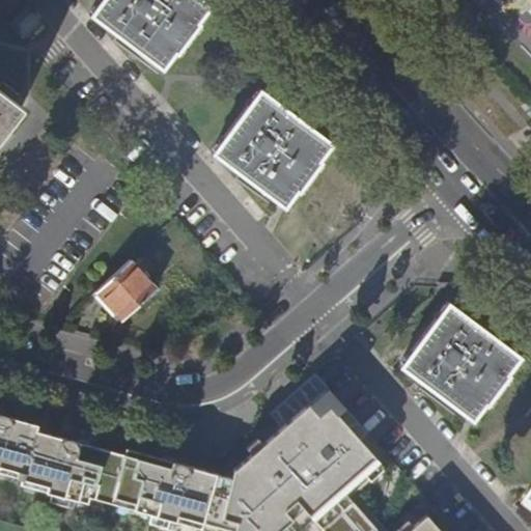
[(99,0),(89,14),(163,67),(174,52),(176,54),(199,22),(198,19),(210,2),(206,0),(99,0)]
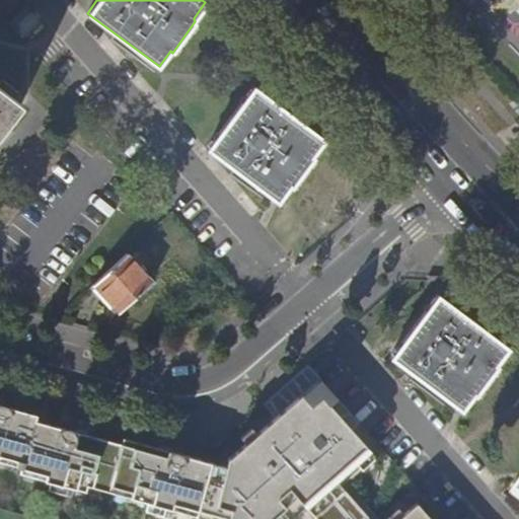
[(0,122),(16,99),(0,86),(0,122)]
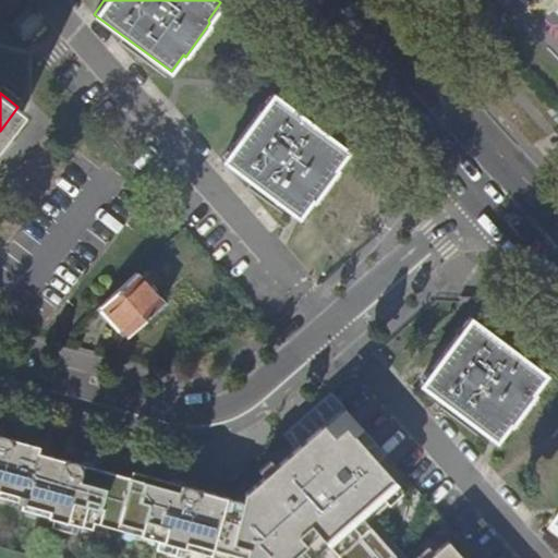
[(348,148),(324,129),(320,132),(310,124),(301,118),(302,113),(274,93),(226,159),(300,216),(313,198),(315,199),(339,167),(336,166),(348,148)]
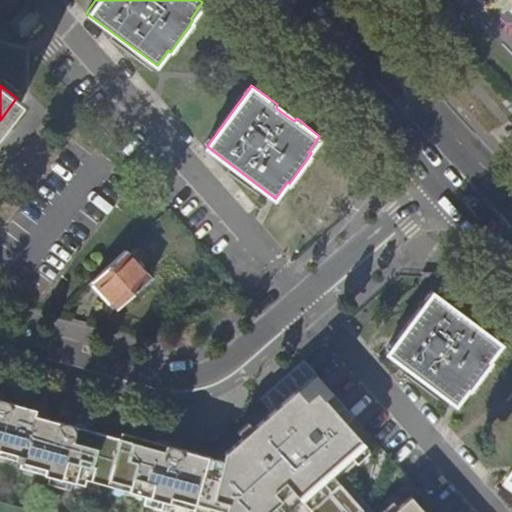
[(294,121),(297,118),(287,111),(284,114),(294,121)]
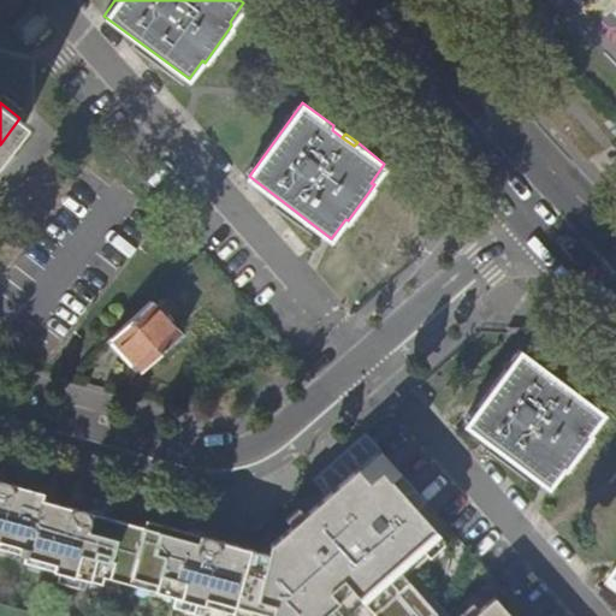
[(183,331),(150,297),(108,336),(142,368),(183,331)]
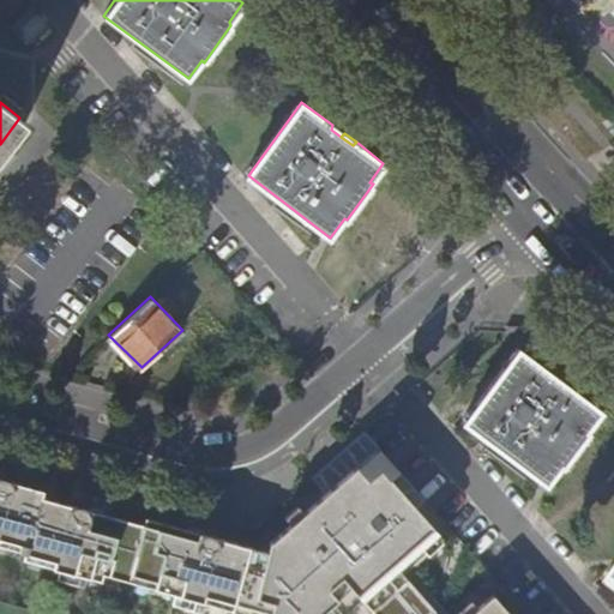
[(566,391),(557,383),(547,374),(549,371),(517,348),(465,420),(492,440),(548,485),(561,465),(564,468),(590,431),(588,428),(602,410),(571,387),(566,391)]
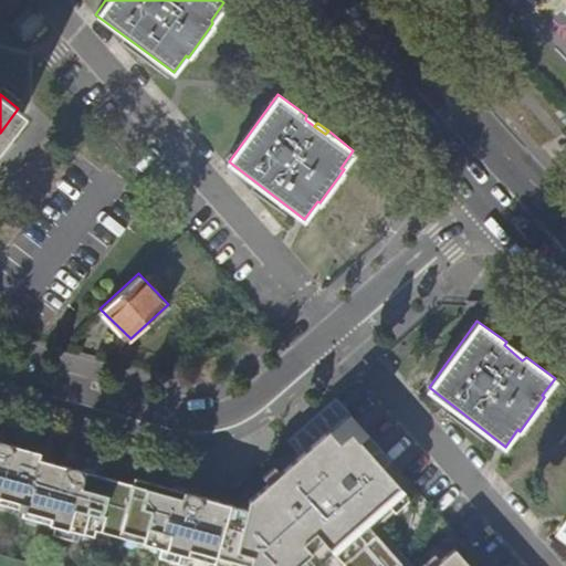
[(515,348),(513,353),(522,360),(526,357),(515,348)]
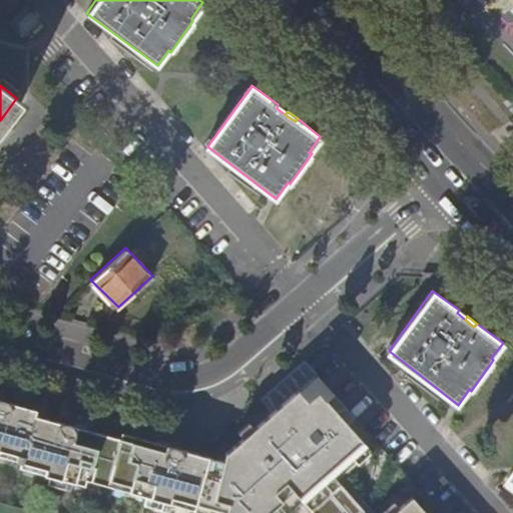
[(212,446),(209,455),(200,490),(231,499),(227,511),(236,511),(237,512),(255,512),(287,490),(279,479),(291,470),(299,479),(329,512),(439,512),(417,489),(386,512),(371,512),(372,512),(335,466),(369,434),(311,366),(229,439),(225,450),(212,446)]
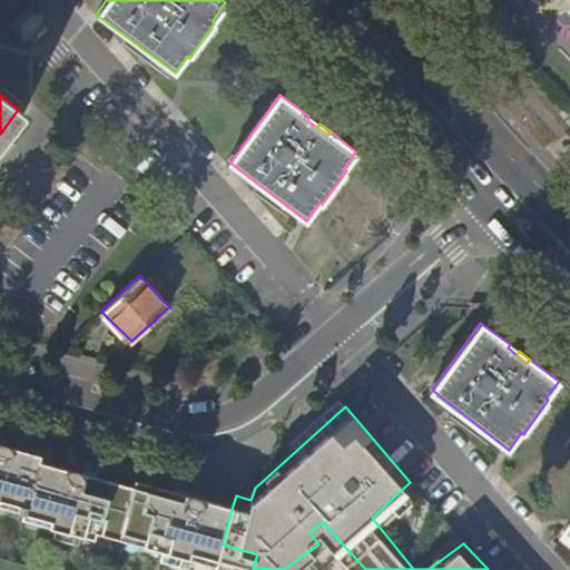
[(0,502),(27,510),(23,523),(96,542),(97,536),(121,541),(124,536),(147,541),(145,548),(217,566),(219,559),(223,544),(233,505),(136,480),(135,485),(39,461),(41,454),(0,442),(0,502)]
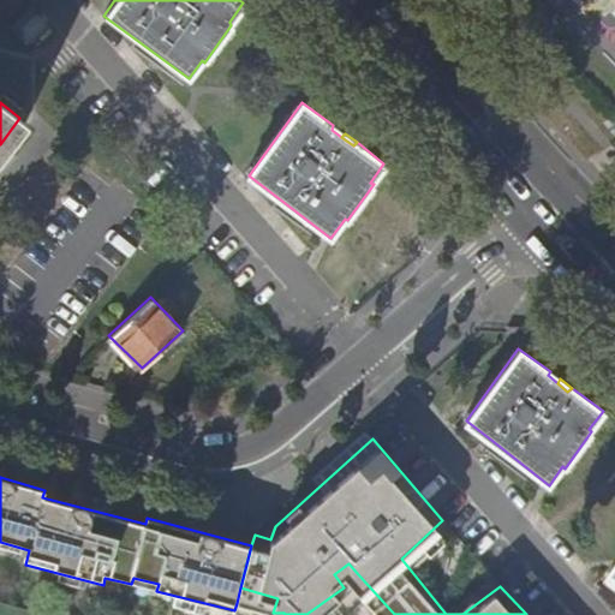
[(334,574),(344,587),(358,574),(348,563),(334,574)]
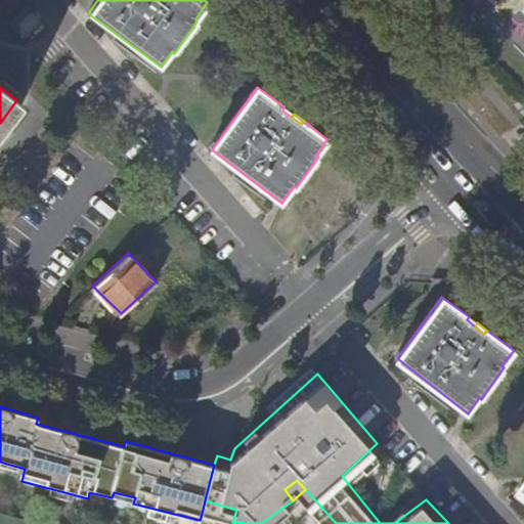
[(236,510),(205,500),(202,514),(232,522),(236,510)]
